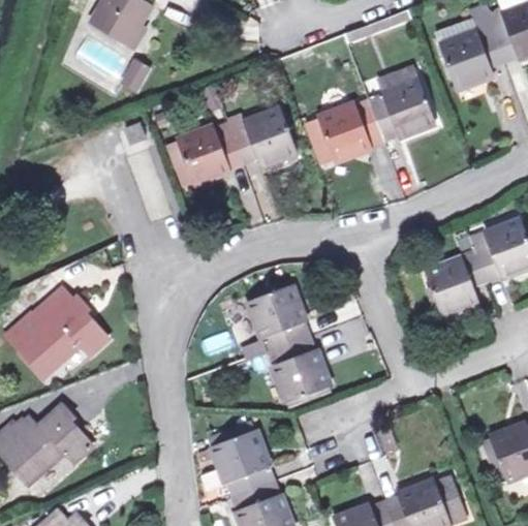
[(100,0),(88,22),(129,47),(141,27),(135,25),(147,4),(140,0),(100,0)]
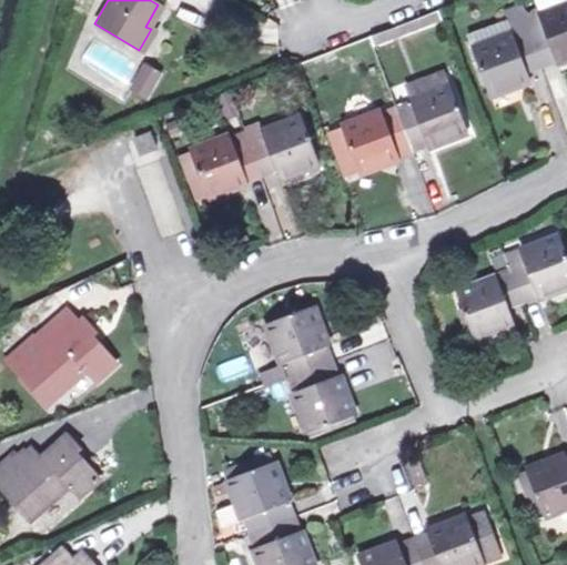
[(538,0),(543,11),(566,1),(566,0),(538,0)]
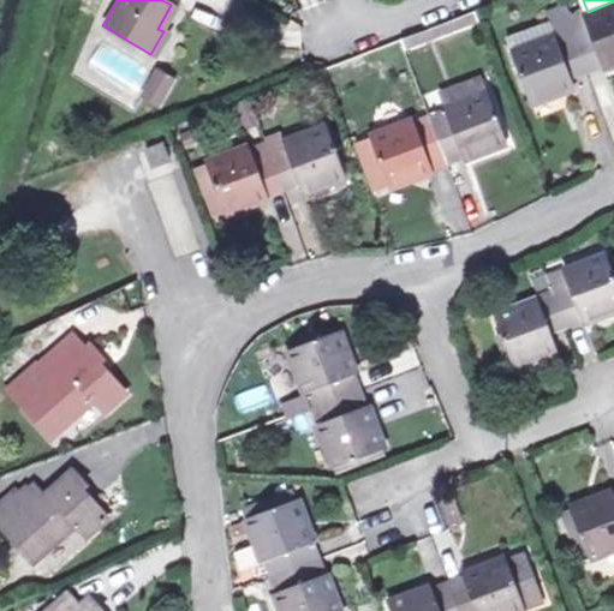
[(613,1),(588,12),(584,13),(588,23),(571,29),(574,37),(556,43),(553,33),(510,49),(531,106),(573,90),(568,81),(613,63),(613,1)]
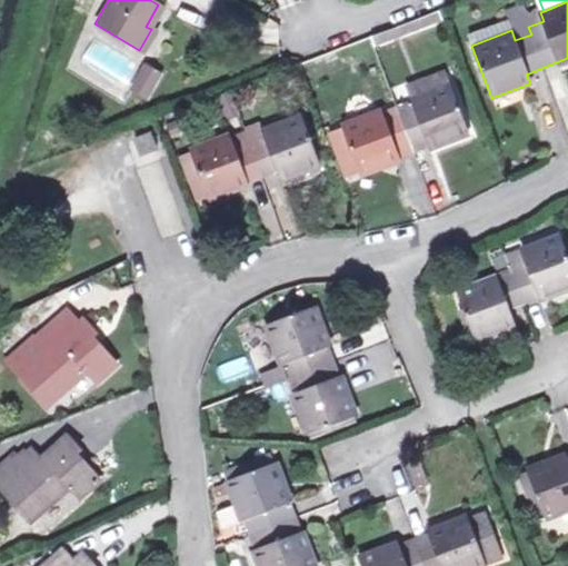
[(540,12),(526,18),(528,27),(544,21),(540,12)]
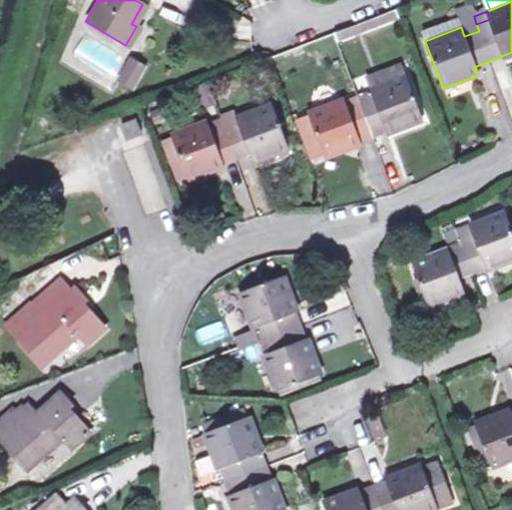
[(421,28),(425,41),(461,27),(459,22),(456,16),(421,28)]
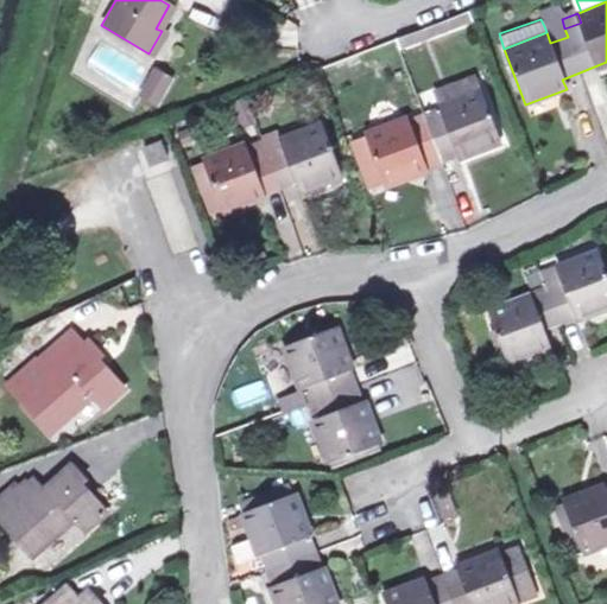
[(562,19),(544,26),(547,32),(550,43),(568,37),(564,29),(562,19)]
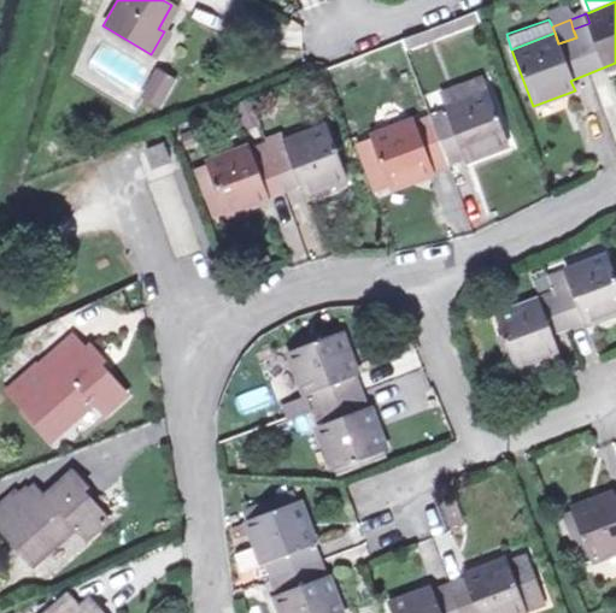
[(169,81),(154,74),(145,93),(159,101),(169,81)]
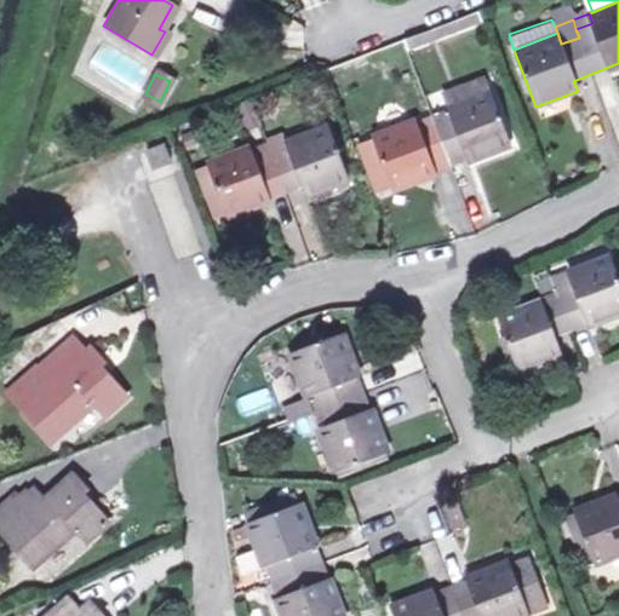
[(485,80),(439,97),(445,111),(489,95),(485,80)]
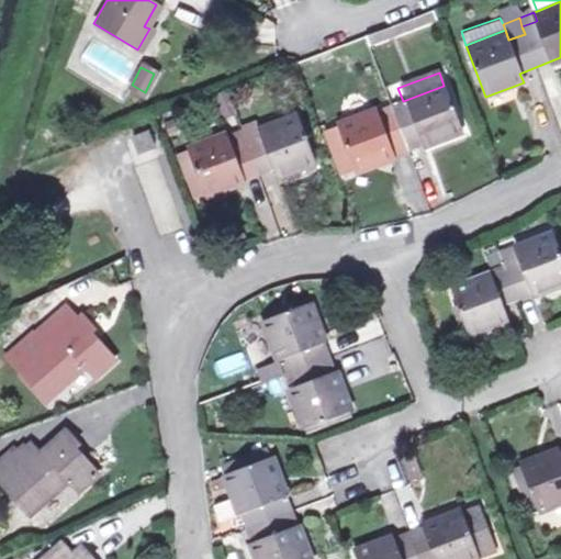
[(460,130),(444,86),(403,101),(337,124),(354,168),(460,130)]
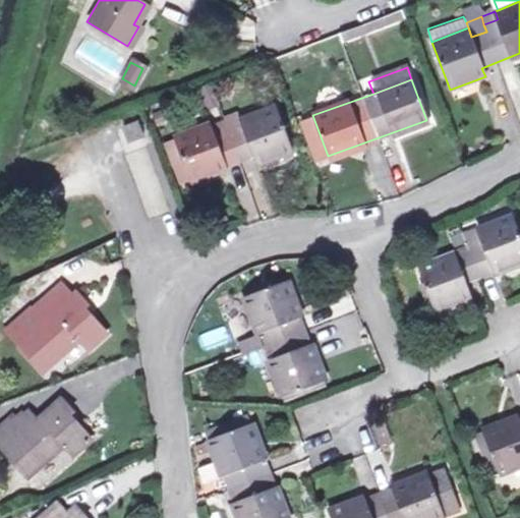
[(209,80),(196,87),(206,105),(218,98),(209,80)]
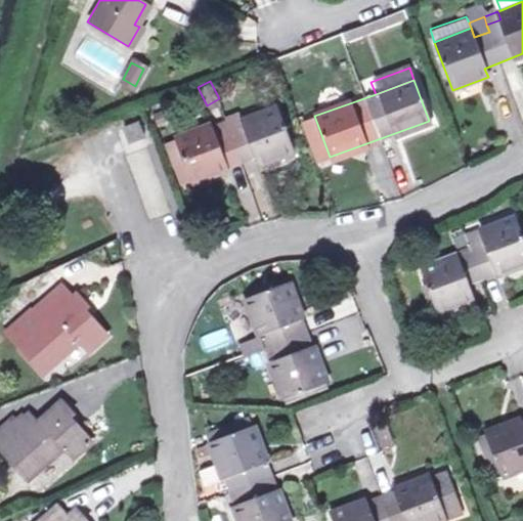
[(289,150),(272,106),(236,120),(240,128),(228,132),(213,137),(208,126),(173,138),(188,177),(251,157),(254,163),(289,150)]
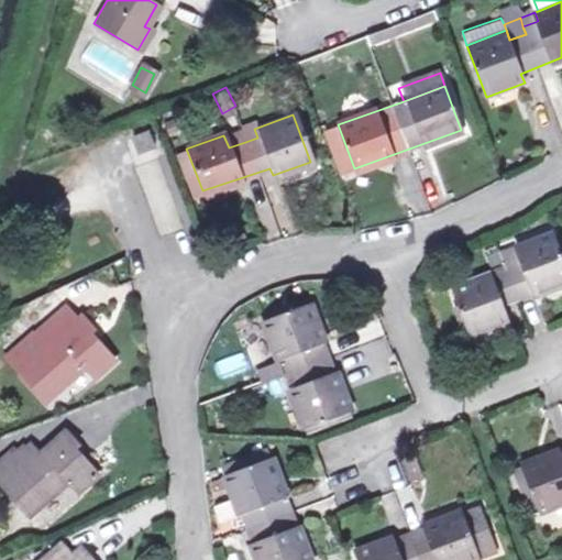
[(344,173),(354,168),(338,124),(328,128),(344,173)]
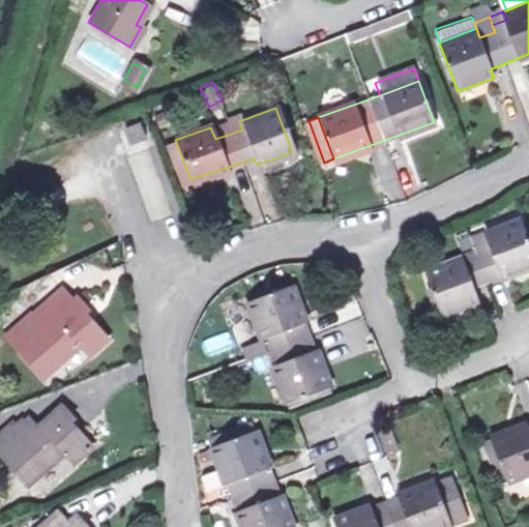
[(142,138),(135,121),(121,127),(127,143),(142,138)]
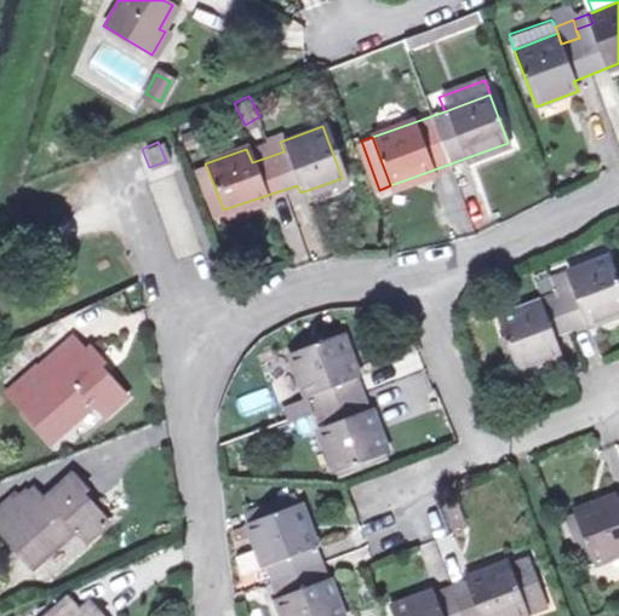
[(265,142),(246,149),(252,162),(270,156),(265,142)]
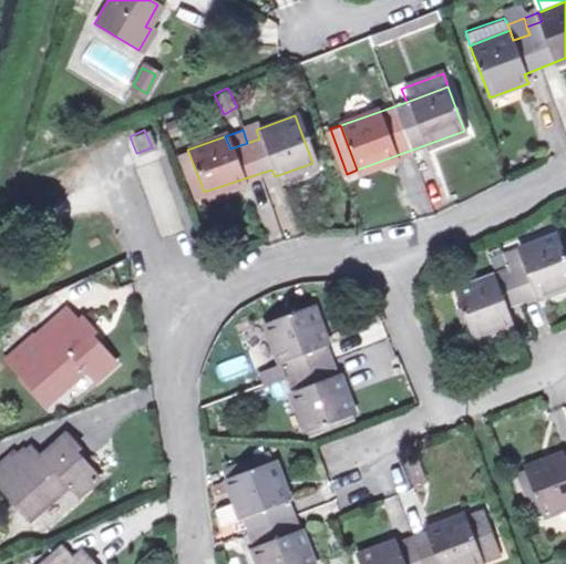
[(187,150),(177,154),(193,195),(204,192),(187,150)]
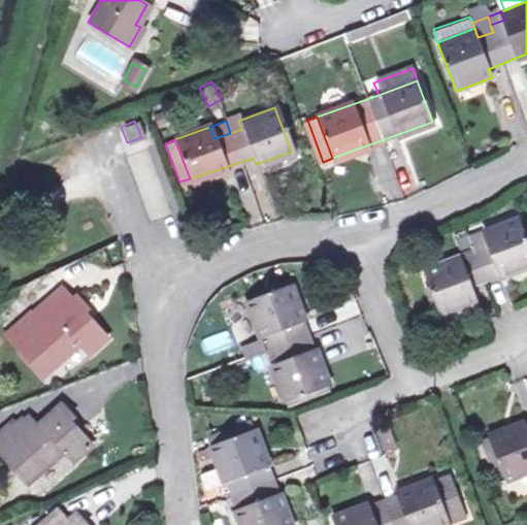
[(526,242),(518,220),(487,231),(490,241),(474,247),(423,267),(438,308),(475,296),(471,287),(526,264),(526,242)]
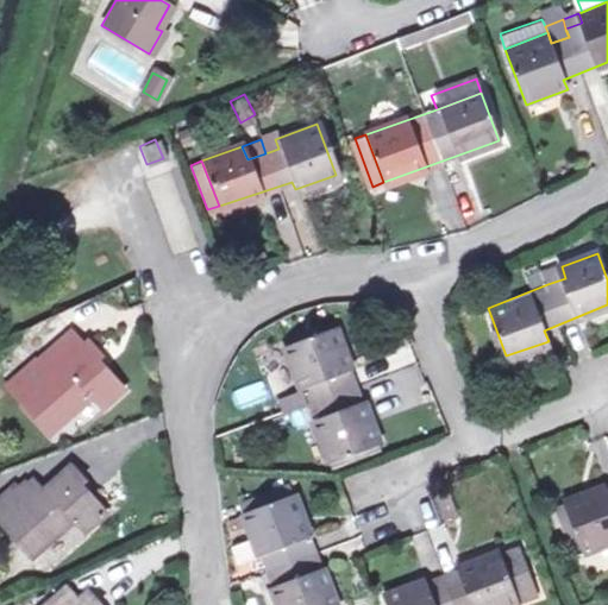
[(544,275),(547,284),(565,278),(562,266),(544,275)]
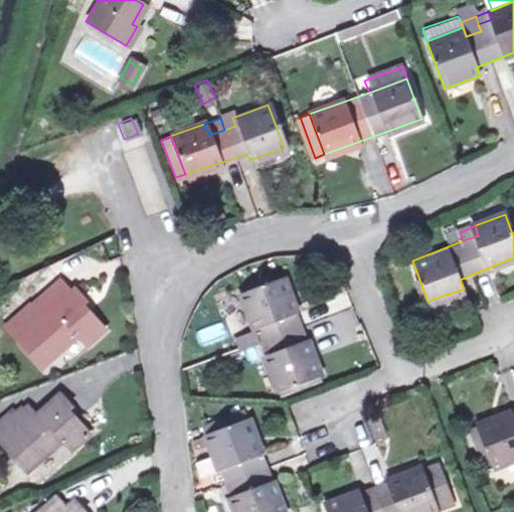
[(59,276),(23,306),(32,317),(68,287),(59,276)]
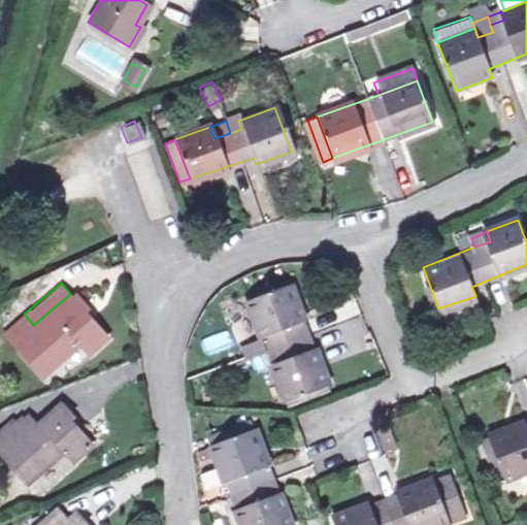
[(330,381),(293,283),(250,300),(262,332),(269,330),(275,347),(281,360),(273,363),(285,397),(330,381)]
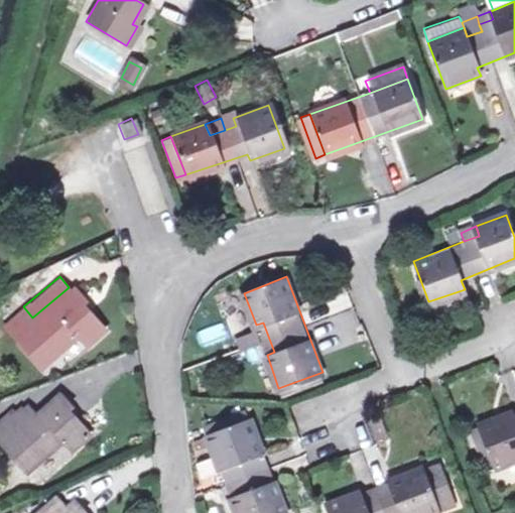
[(86,296),(74,282),(69,287),(32,317),(23,306),(4,322),(42,366),(77,337),(84,345),(105,327),(82,300),(86,296)]
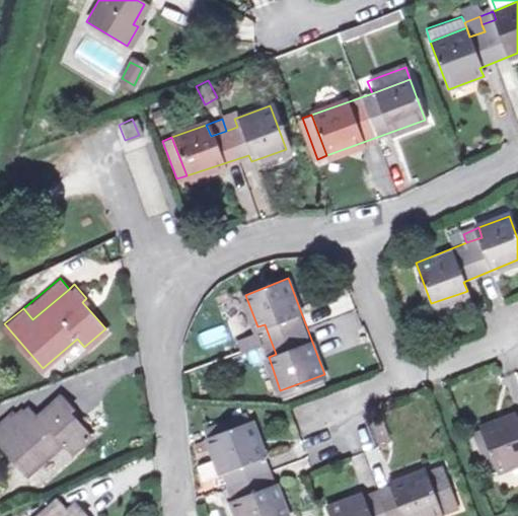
[(235,336),(241,352),(263,344),(271,341),(265,324),(257,326),(235,336)]
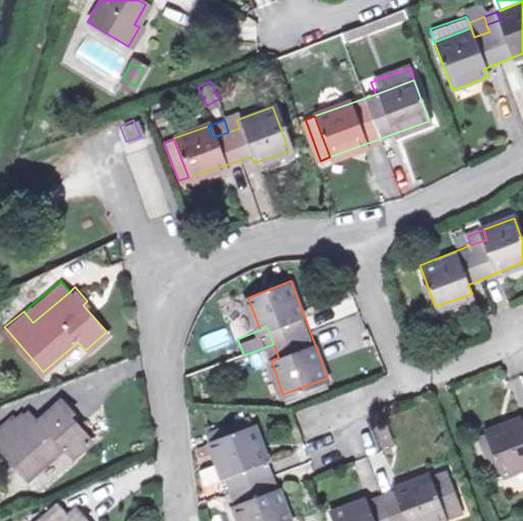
[(273,344),(265,347),(271,360),(278,357),(273,344)]
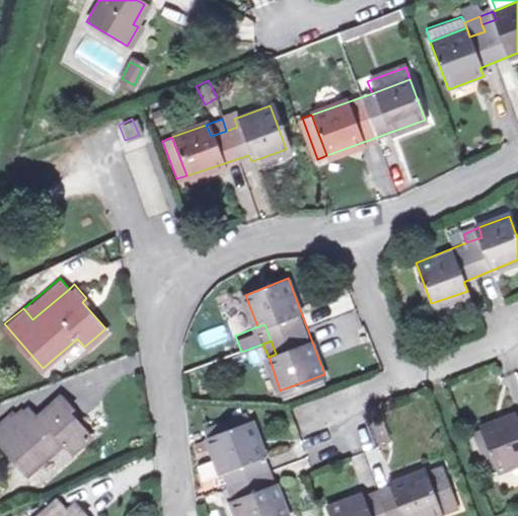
[(72,408),(61,392),(26,422),(13,409),(0,419),(0,441),(27,471),(62,441),(72,452),(90,436),(68,412),(72,408)]
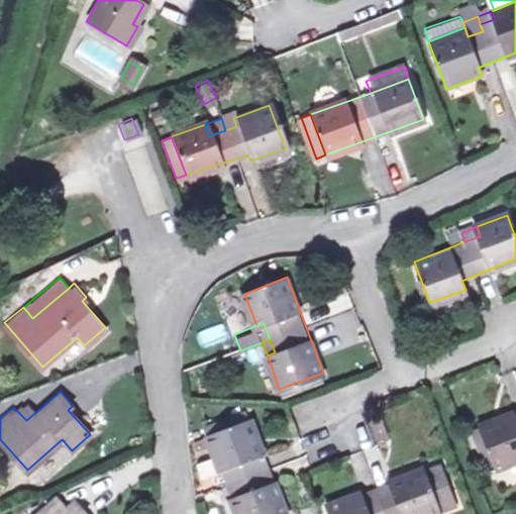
[(204,426),(208,435),(252,417),(248,408),(204,426)]
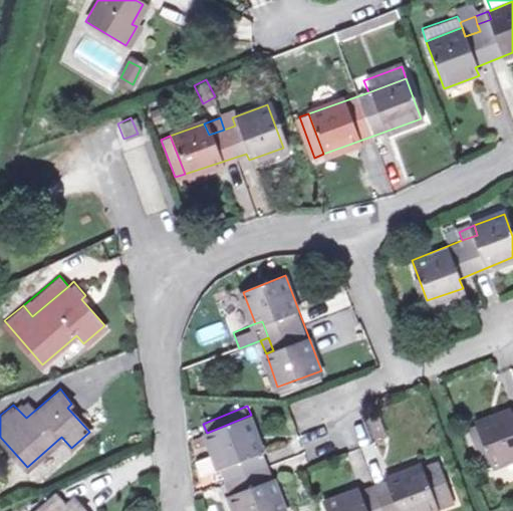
[(512,409),(476,422),(493,465),(512,457),(512,409)]
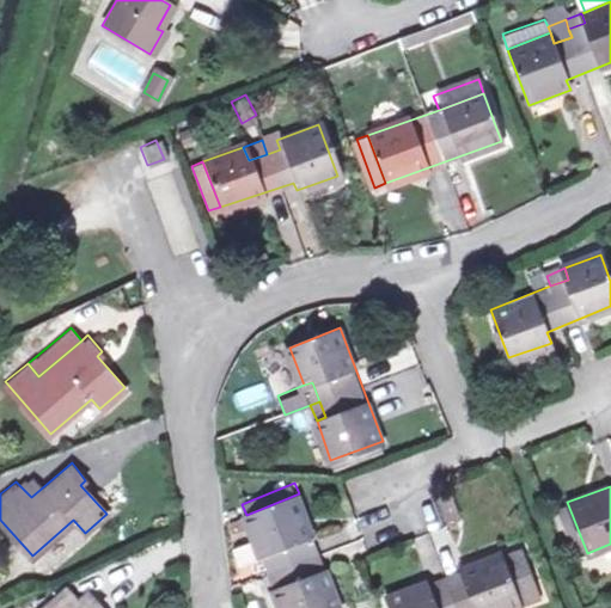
[(343,607),(299,493),(246,515),(263,557),(273,552),(280,570),(269,573),(282,607),(343,607)]
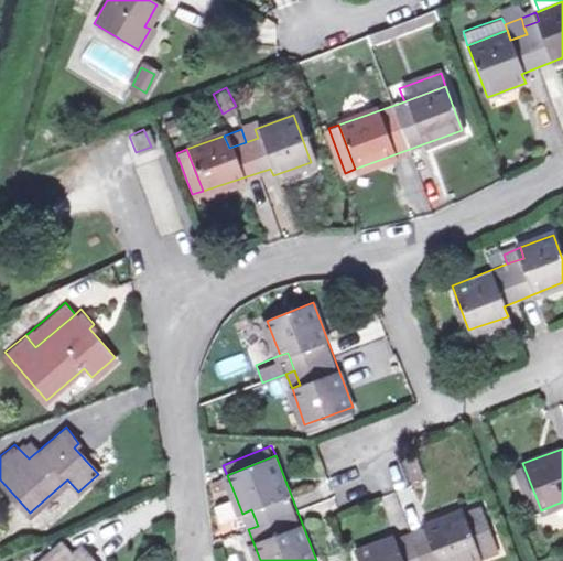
[(409,484),(394,488),(404,516),(419,510),(409,484)]
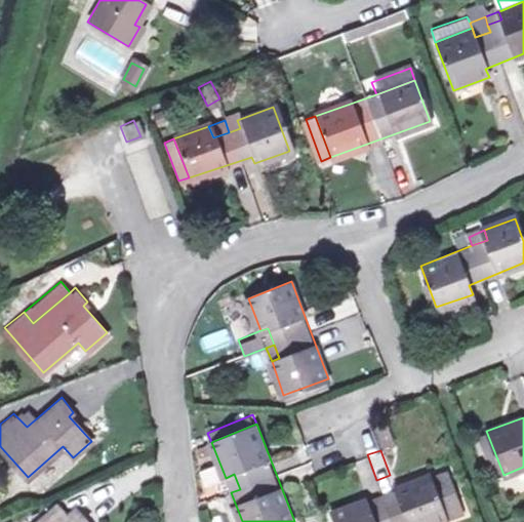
[(449,521),(467,516),(450,472),(400,491),(371,502),(332,515),(335,521),(449,521)]
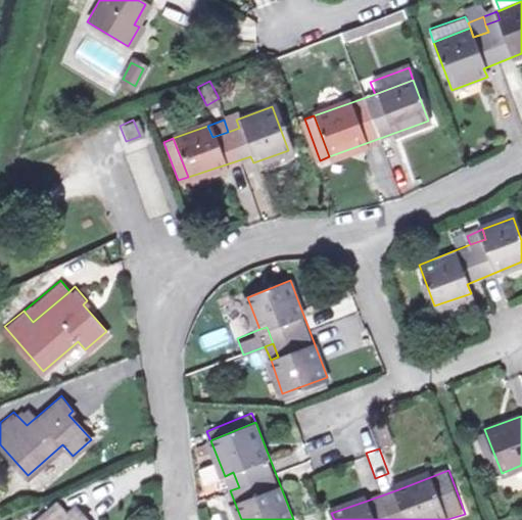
[(233,472),(225,476),(230,490),(239,487),(233,472)]
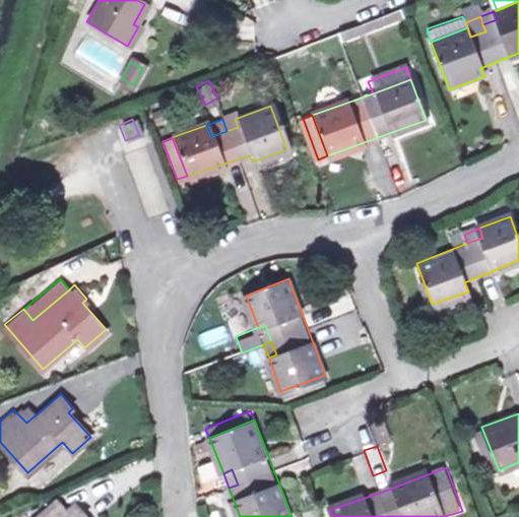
[(59,498),(38,516),(59,516),(68,509),(59,498)]
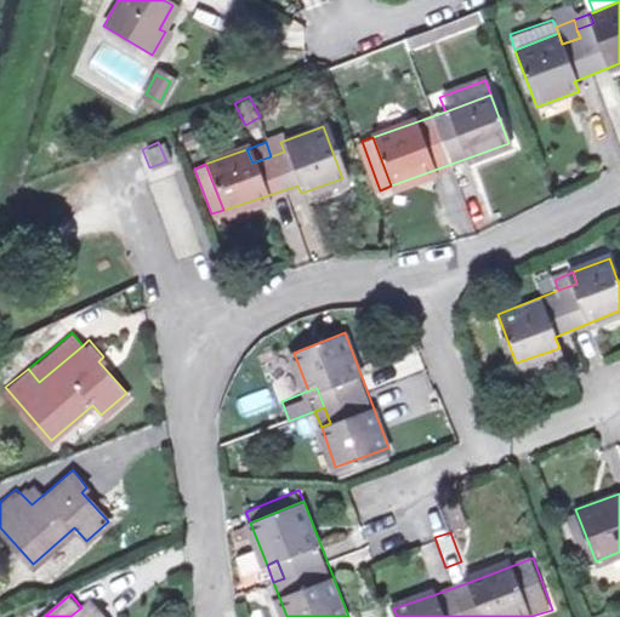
[(103,616),(106,616),(91,600),(81,607),(70,616),(103,616)]
